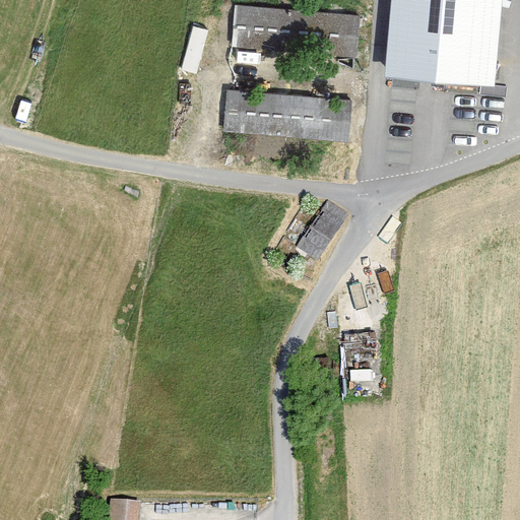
[(390,0),(383,70),(496,82),(504,0),(390,0)]
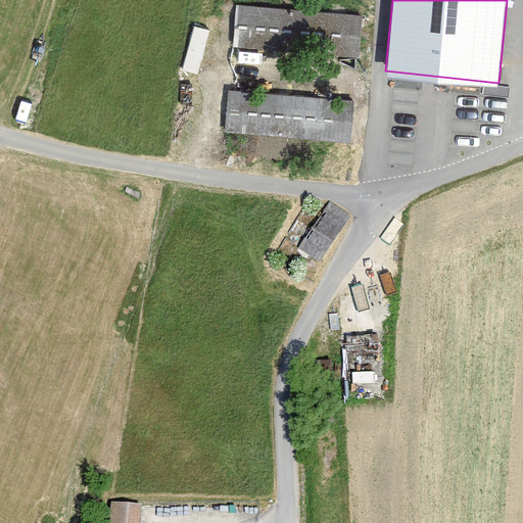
[(365,16),(235,6),(231,50),(362,60),(365,16)]
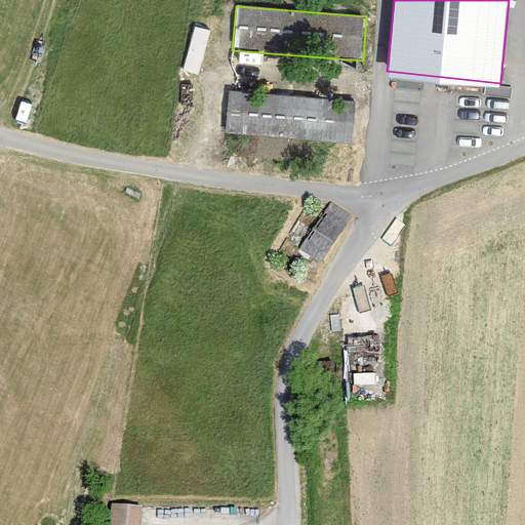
[(357,103),(229,91),(225,133),(354,145),(357,103)]
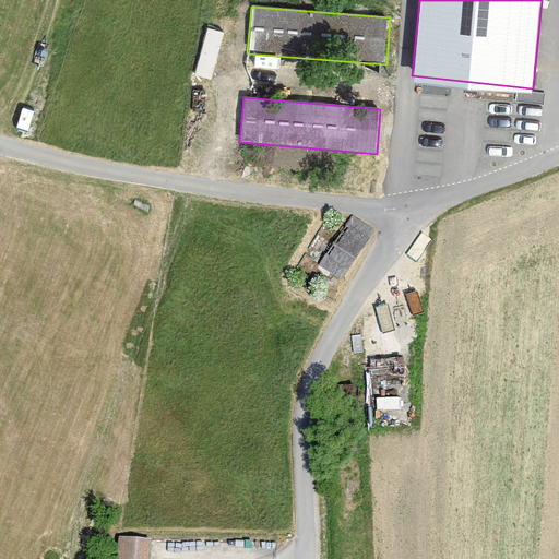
[(349,213),(313,271),(340,287),(375,229),(349,213)]
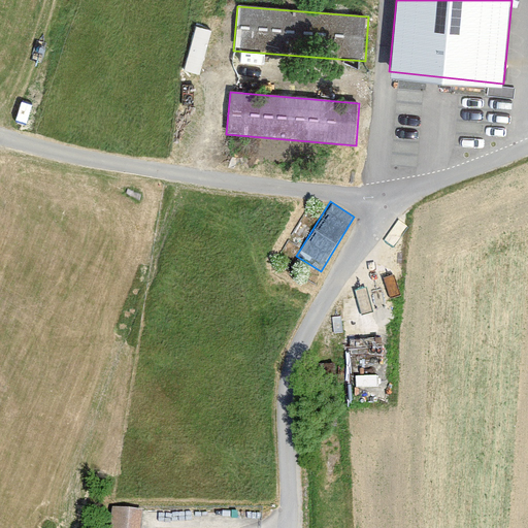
[(144,527),(146,516),(113,513),(111,527),(144,527)]
